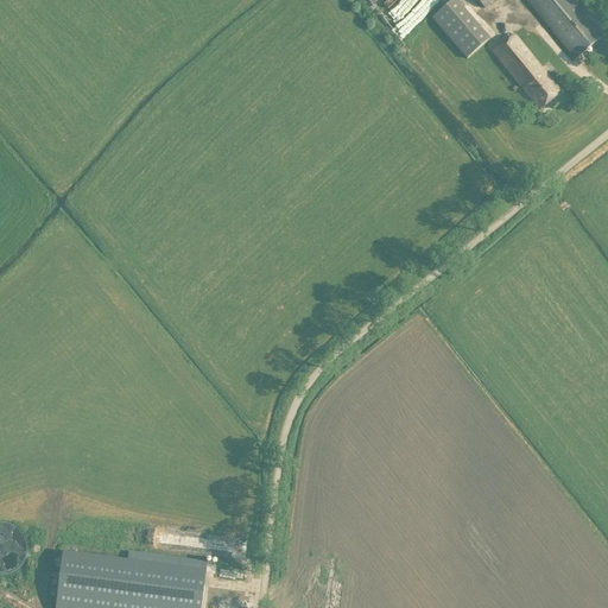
[(386,20),(405,0),(382,0),(374,10),(386,20)]
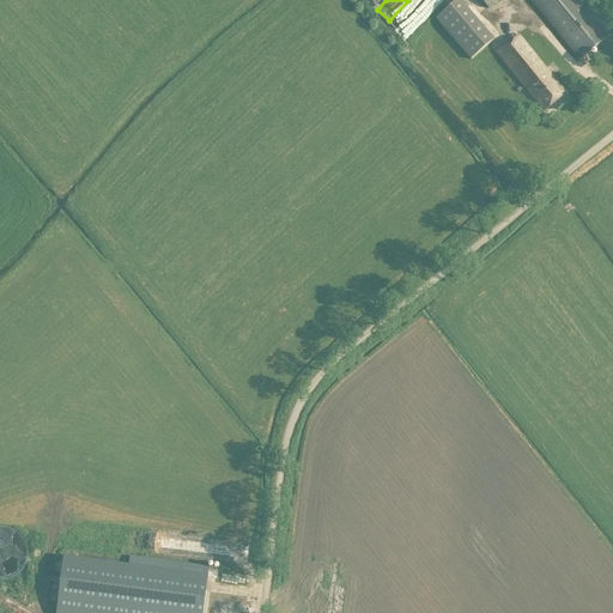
[(492,37),(460,0),(451,0),(434,16),(469,56),(492,37)]
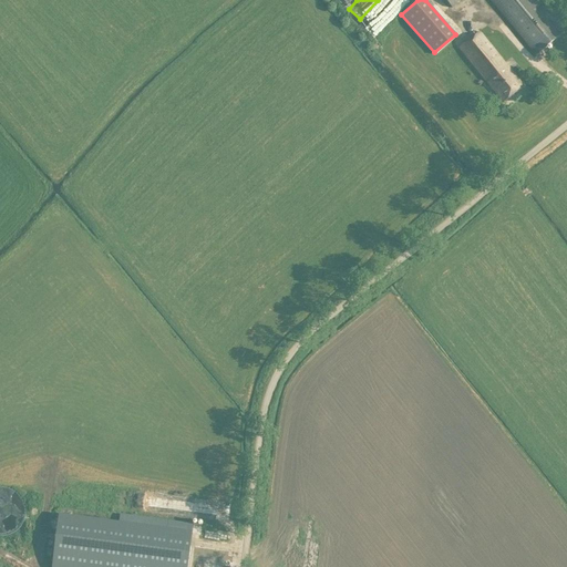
[(563,30),(537,0),(491,0),(535,52),(563,30)]
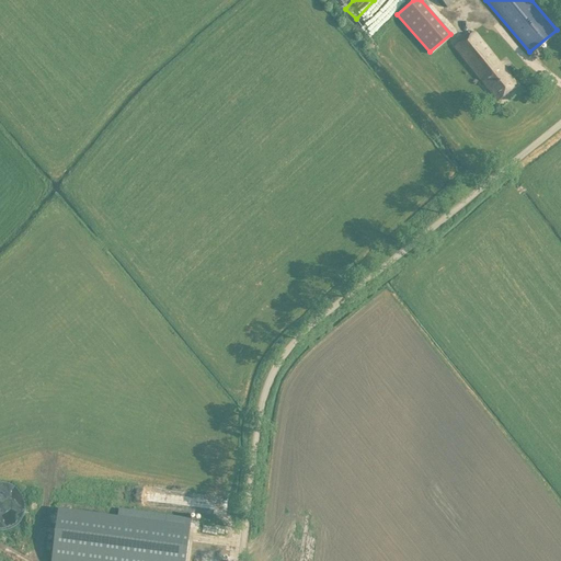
[(515,83),(472,30),(454,45),(496,99),(515,83)]
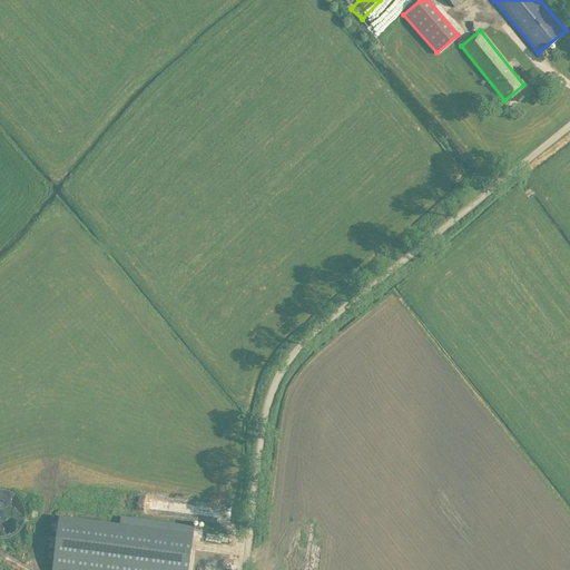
[(192,533),(193,526),(169,522),(168,531),(192,533)]
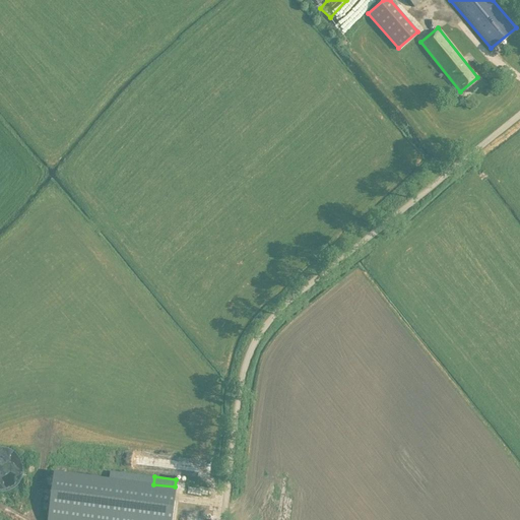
[(55,519),(170,519),(173,500),(171,499),(173,491),(108,482),(107,491),(51,483),(47,519),(55,519)]
